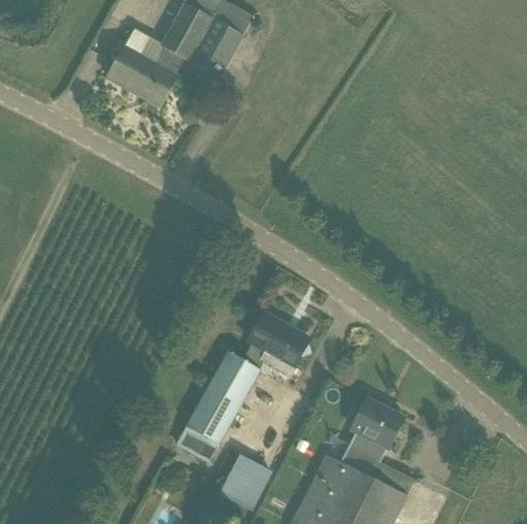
[(106,76),(160,105),(177,73),(175,73),(183,59),(220,78),(253,17),(222,0),(186,0),(185,2),(184,2),(161,42),(164,44),(156,62),(124,44),(106,76)]
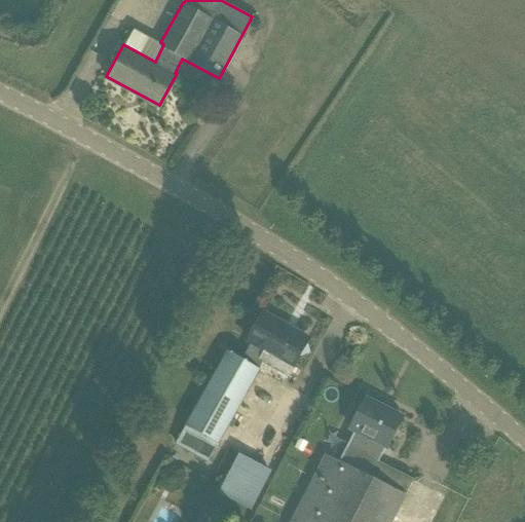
[(241,358),(258,367),(261,361),(286,375),(298,353),(309,350),(306,339),(308,336),(262,310),(246,340),(250,343),(241,358)]
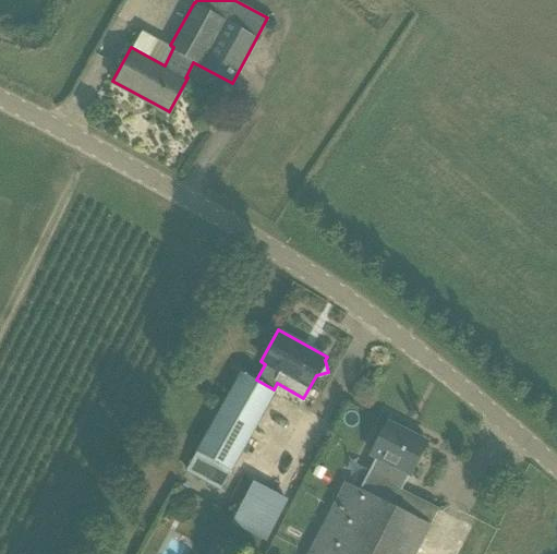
[(276,390),(274,389),(256,380),(240,370),(184,470),(220,490),(276,390)]
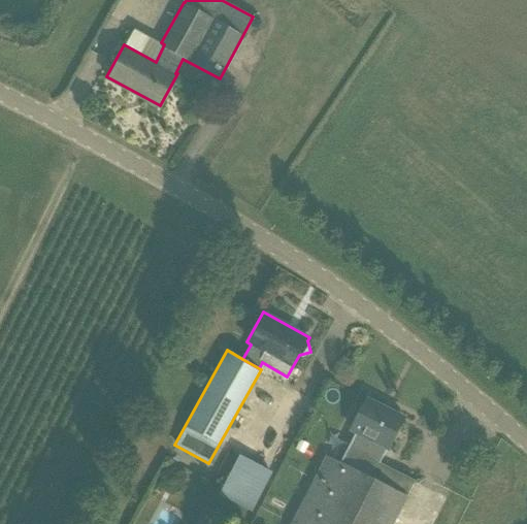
[(386,450),(403,417),(366,397),(351,427),(355,430),(339,460),(326,453),(289,523),(391,523),(414,480),(379,461),(385,449),(386,450)]
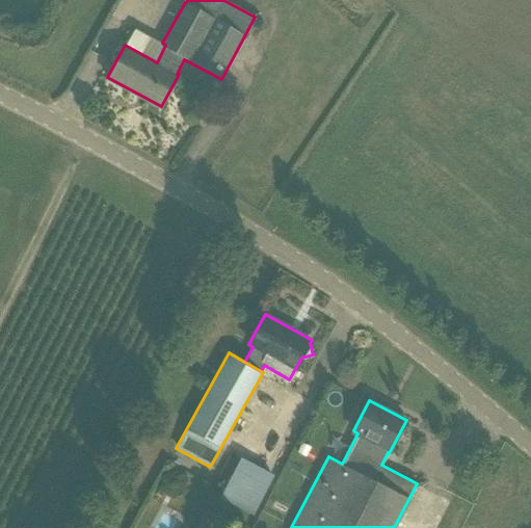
[(222,498),(257,511),(273,469),(240,456),(222,498)]
